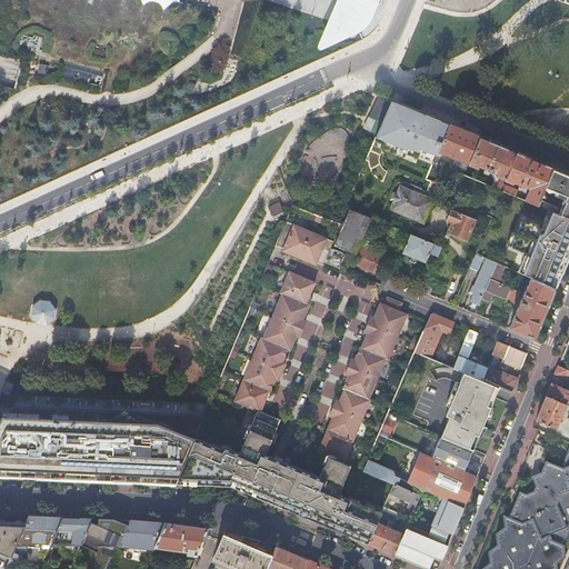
[(123,0),(125,3),(127,0),(142,0),(145,3),(145,11),(149,2),(158,2),(166,8),(166,17),(169,5),(182,3),(189,6),(183,0),(123,0)]
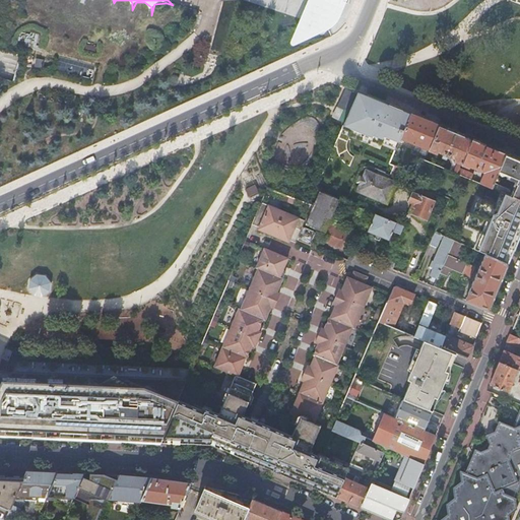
[(347,0),(307,0),(300,18),(288,44),(288,46),(291,48),(295,47),(330,29),(337,23),(342,13),(345,6),(347,0)]
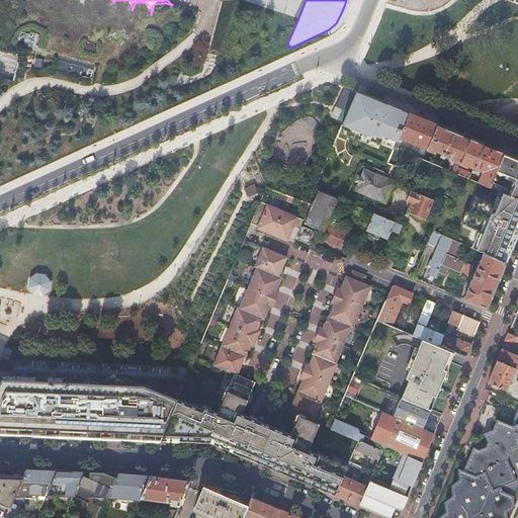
[(353,94),(342,89),(336,103),(347,107),(353,94)]
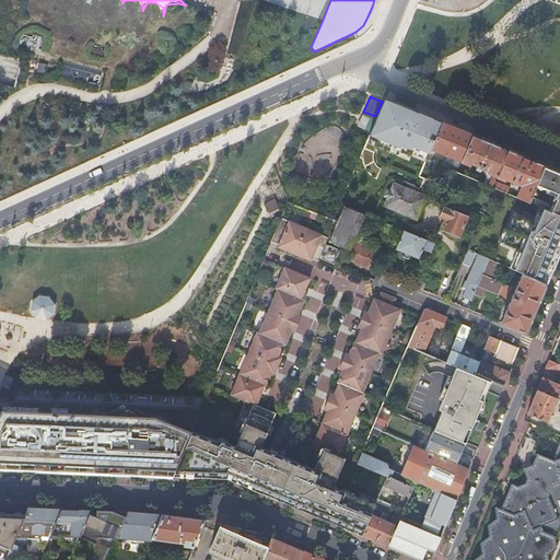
[(429,156),(432,149),(442,124),(430,119),(397,105),(386,101),(370,138),(381,142),(398,149),(411,155),(413,150),(429,156)]
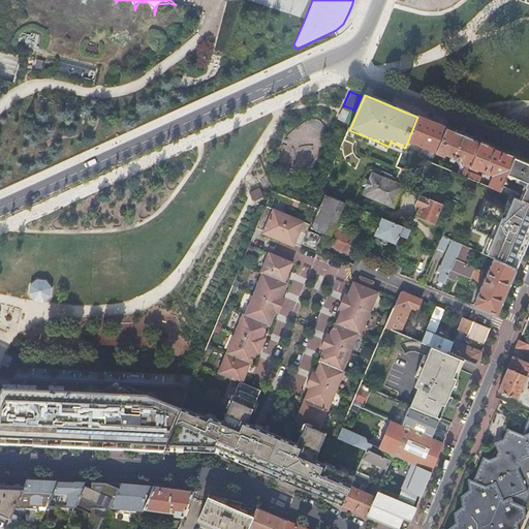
[(353,112),(343,106),(342,111),(340,114),(351,118),(353,112)]
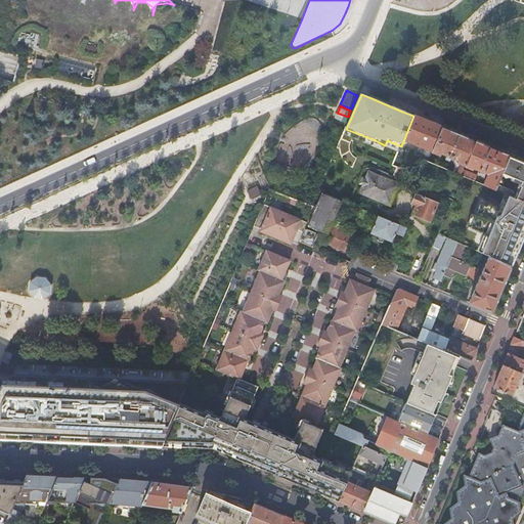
[(431,123),(413,116),(404,139),(433,151),(442,128),(431,123)]
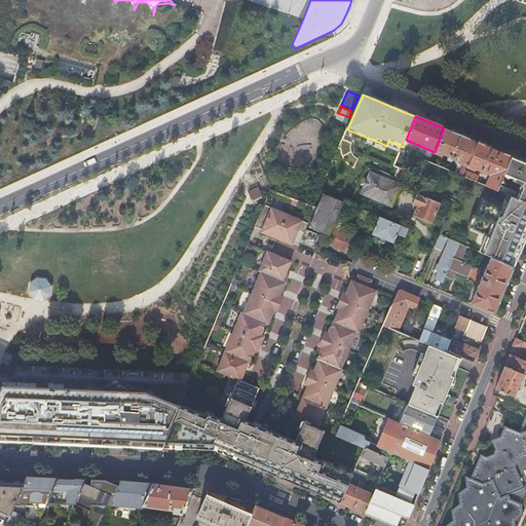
[(460,135),(444,128),(435,152),(434,153),(442,156),(443,154),(457,160),(456,162),(461,164),(457,174),(463,176),(465,172),(467,166),(478,142),(460,135)]
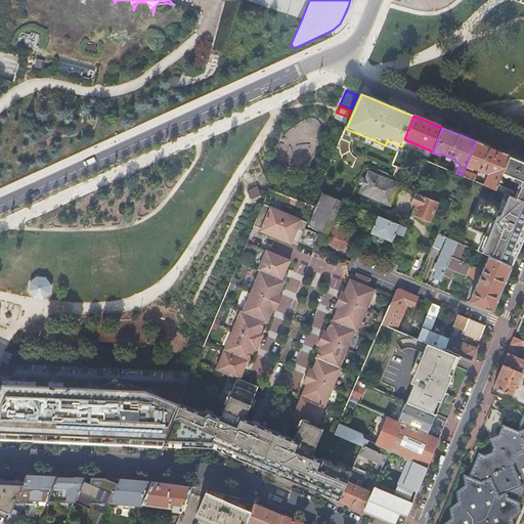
[(373,139),(356,133),(354,137),(370,144),(373,139)]
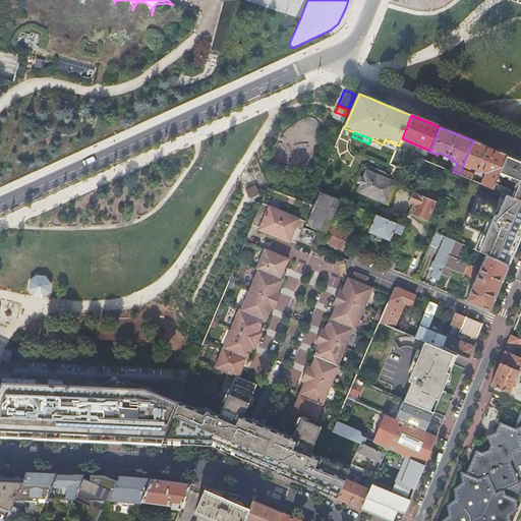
[(385,139),(383,145),(397,151),(399,146),(385,139)]
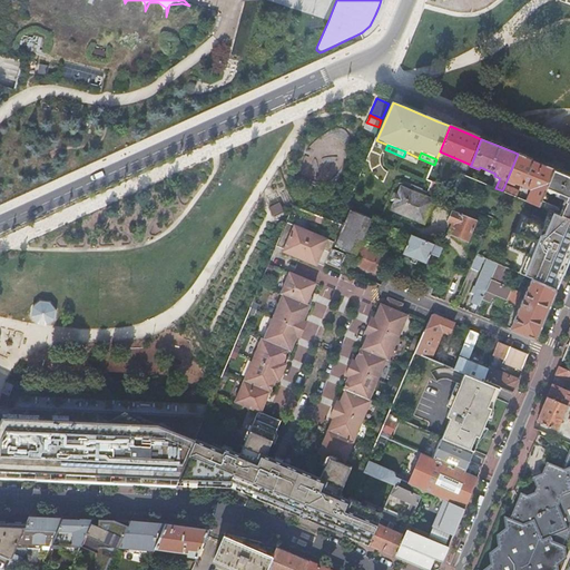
[(524,157),(518,154),(507,180),(514,184),(516,183),(534,190),(533,194),(532,193),(530,195),(527,202),(539,206),(546,189),(554,169),(524,157)]
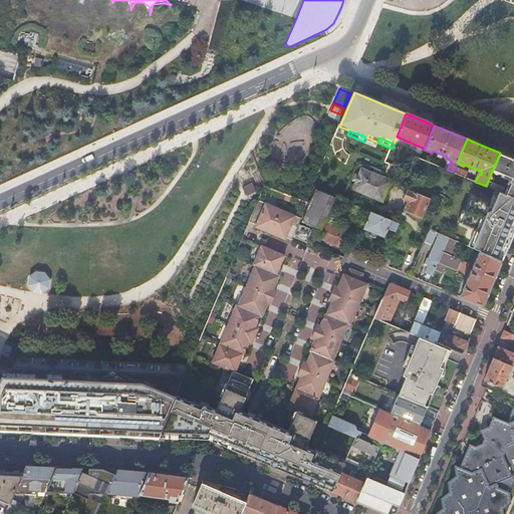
[(512,179),(506,194),(513,197),(513,158),(500,153),(492,171),(494,172),(496,175),(500,174),(512,179)]
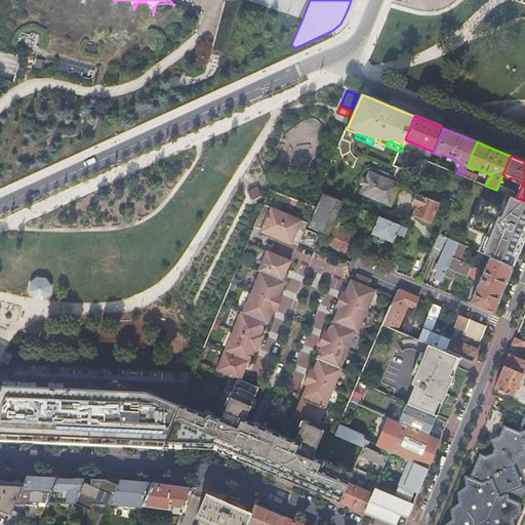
[(478,176),(465,171),(462,175),(476,182),(478,176)]
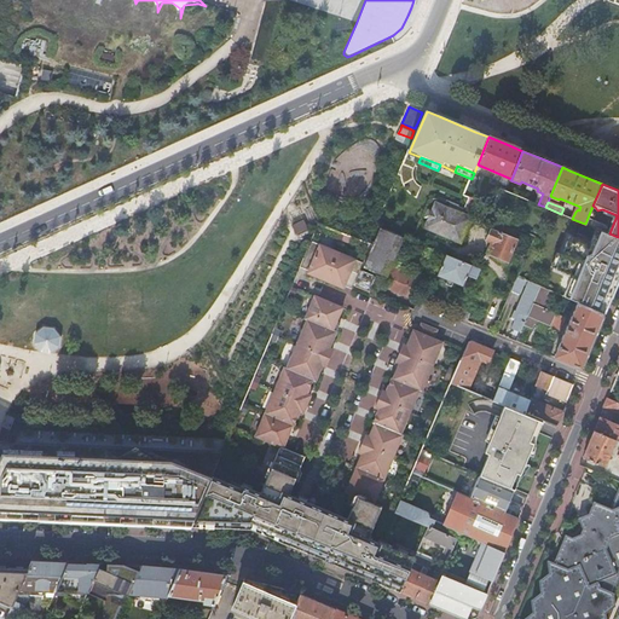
[(474,213),(466,209),(449,203),(447,206),(446,208),(437,204),(427,229),(461,243),(474,213)]
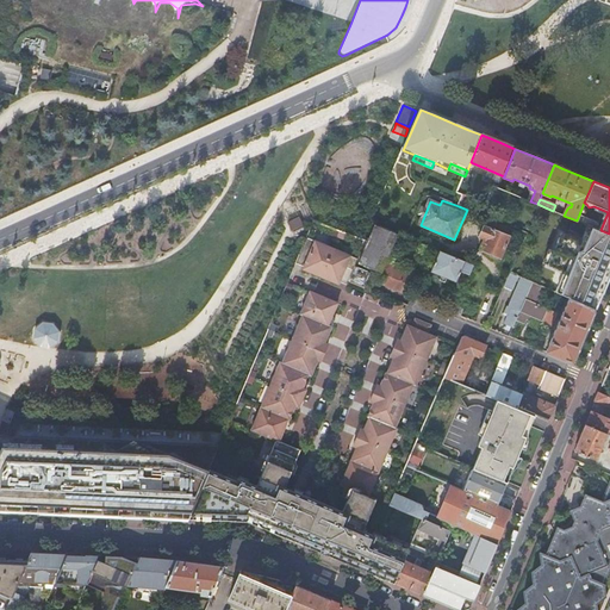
[(472,205),(461,200),(460,204),(459,206),(467,210),(470,211),(472,205)]
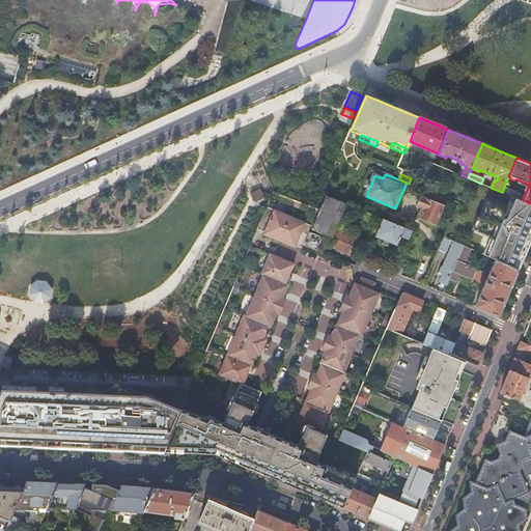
[(262,199),(261,190),(250,191),(251,200),(262,199)]
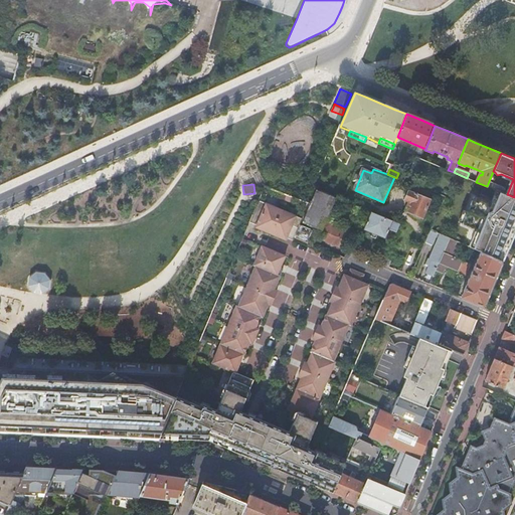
[(423,218),(434,193),(412,184),(406,200),(409,201),(406,211),(415,214),(415,217),(420,219),(422,217),(423,218)]
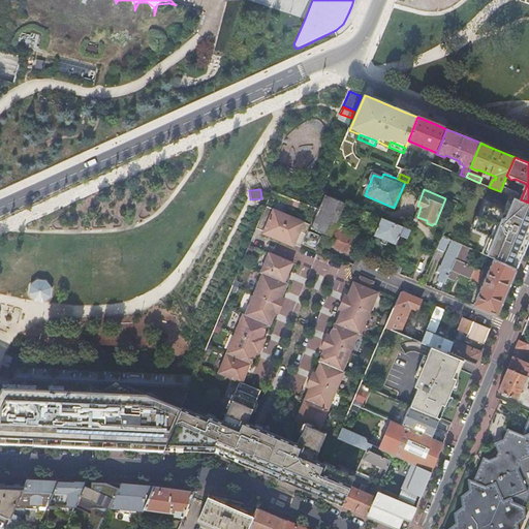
[(324,195),(318,209),(319,209),(312,225),(311,228),(330,237),(327,245),(355,257),(356,248),(361,239),(339,228),(348,206),(343,204),(324,195)]
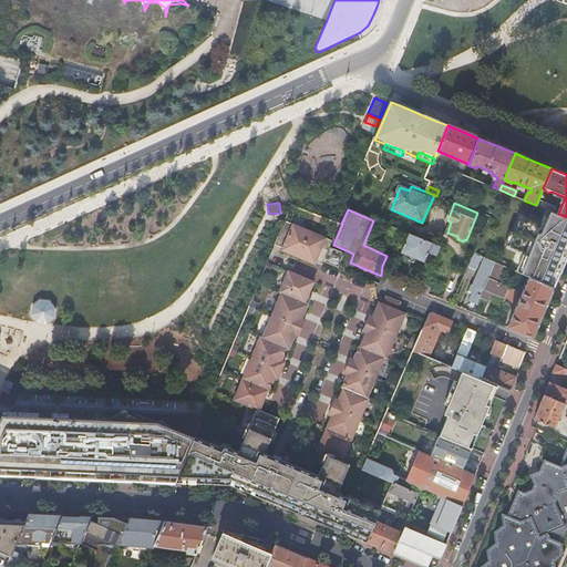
[(322,216),(311,210),(309,216),(320,222),(322,216)]
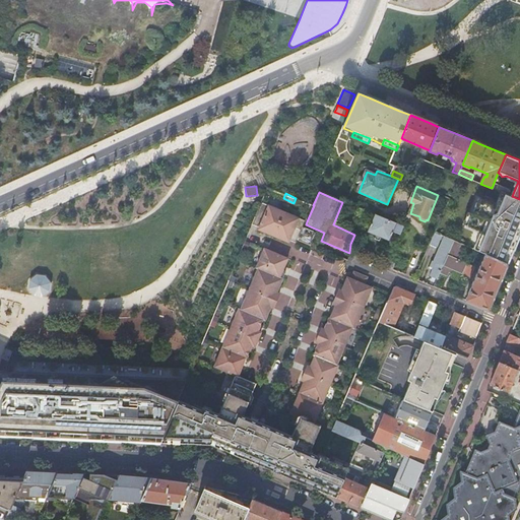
[(519,199),(512,196),(507,194),(504,200),(501,208),(497,206),(479,199),(473,214),(468,226),(479,232),(484,234),(477,251),(479,252),(485,255),(508,264),(519,234),(519,199)]
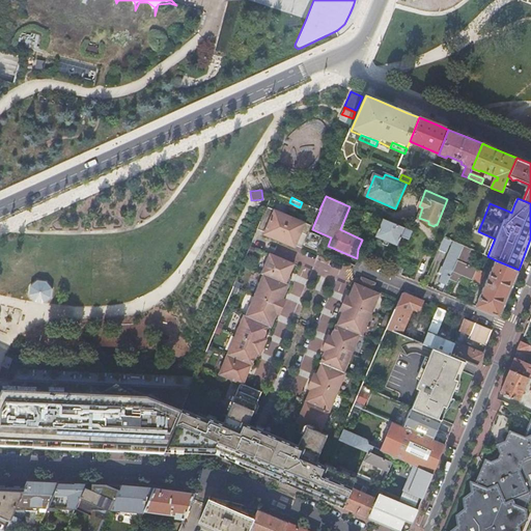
[(269,207),(259,229),(266,232),(264,234),(296,247),(297,246),(303,249),(305,245),(310,232),(312,229),(313,226),(269,207)]
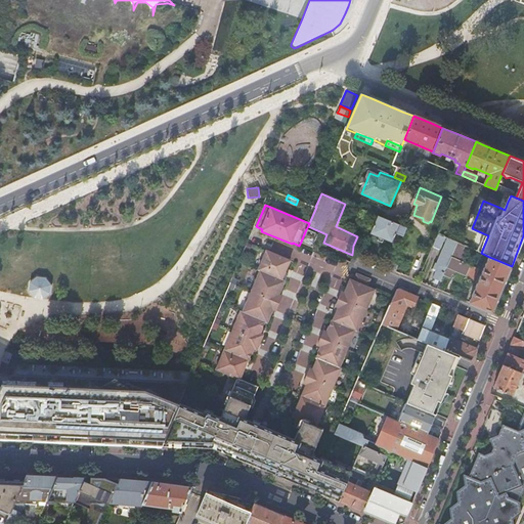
[(477,216),(472,214),(468,226),(472,228),(477,216)]
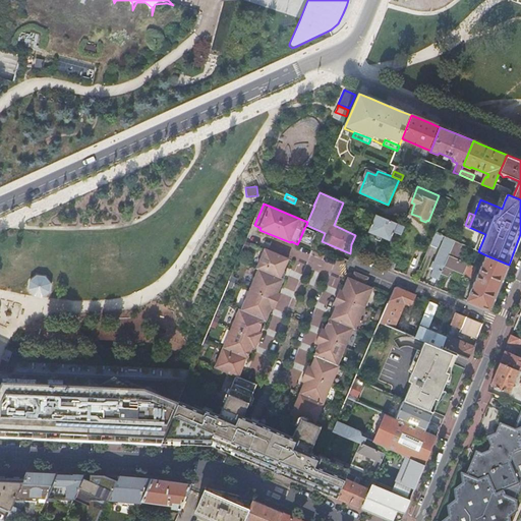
[(395,233),(402,236),(405,228),(373,215),(372,218),(374,219),(369,233),(378,236),(377,240),(381,242),(383,238),(391,241),(395,233)]
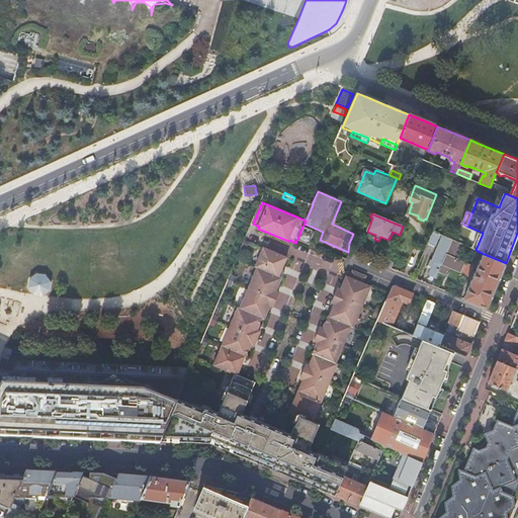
[(314,232),(303,227),(297,239),(309,244),(314,232)]
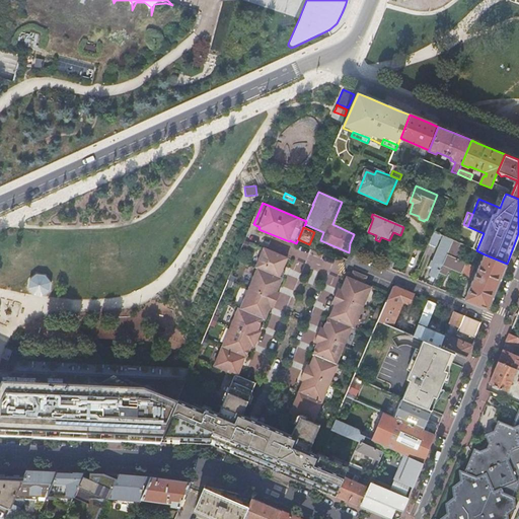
[(484,233),(478,231),(471,248),(473,249),(476,250),(484,233)]
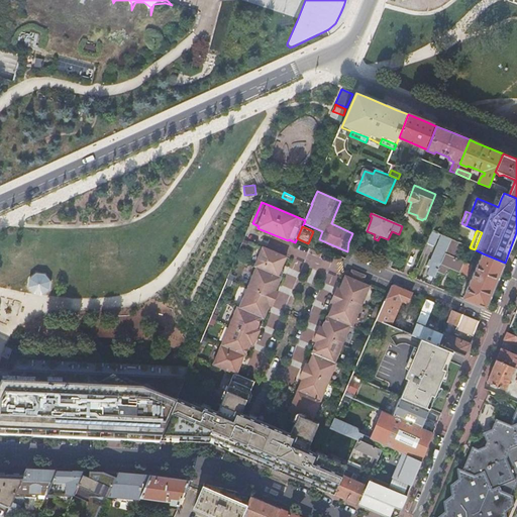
[(439,234),(432,231),(427,243),(434,246),(439,234)]
